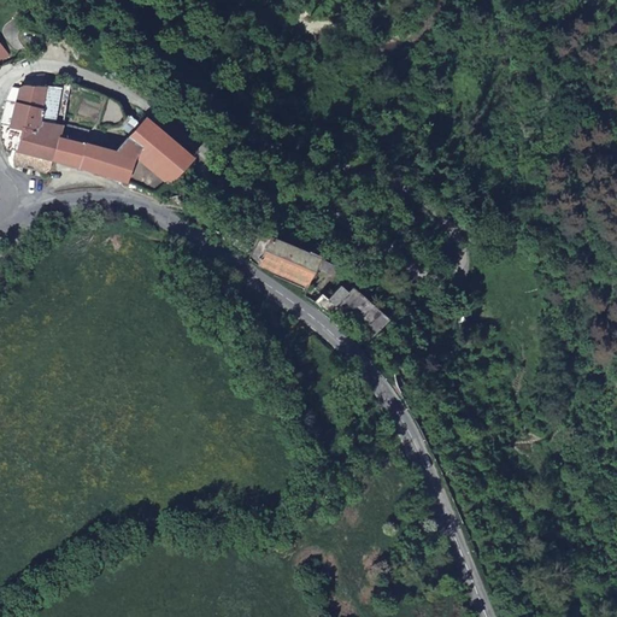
[(0,64),(11,58),(0,43),(0,64)]
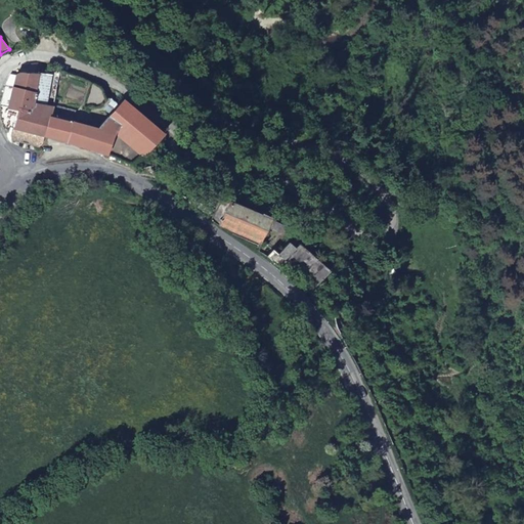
[(55,78),(56,68),(34,66),(30,67),(28,74),(46,77),(55,78)]
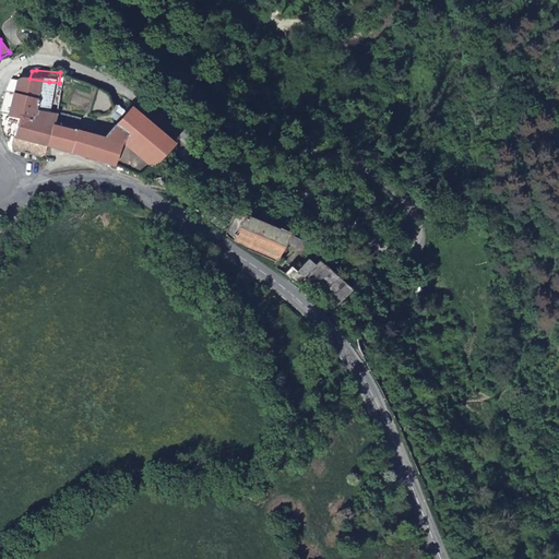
[(23,117),(42,121),(49,82),(30,79),(23,79),(18,82),(12,110),(12,118),(22,120),(23,117)]
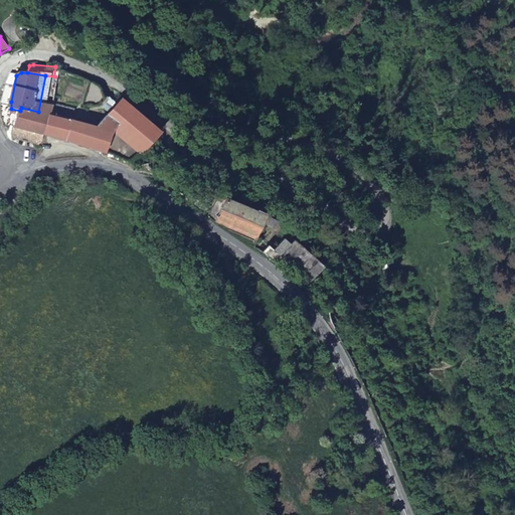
[(38,112),(45,114),(48,104),(48,105),(54,76),(45,75),(38,112)]
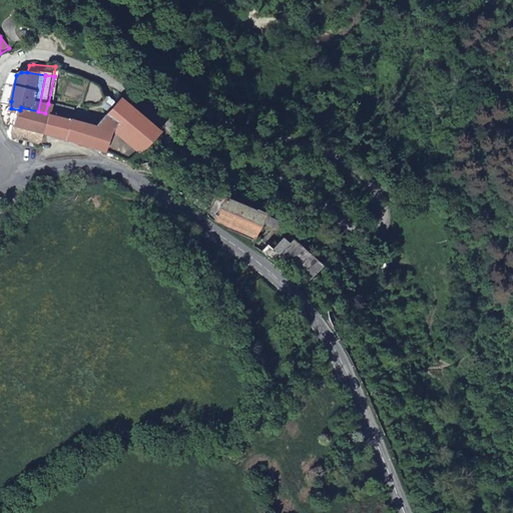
[(162,131),(122,99),(117,105),(112,109),(99,125),(52,115),(47,133),(108,152),(114,132),(115,127),(145,151),(162,131)]
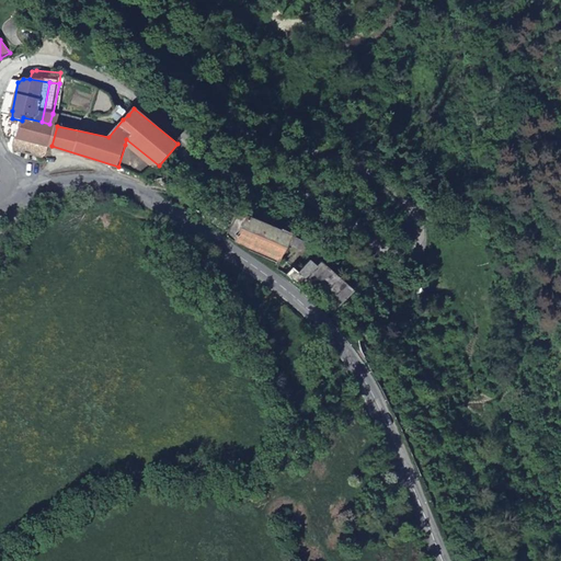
[(123,119),(128,115),(124,111),(119,116),(123,119)]
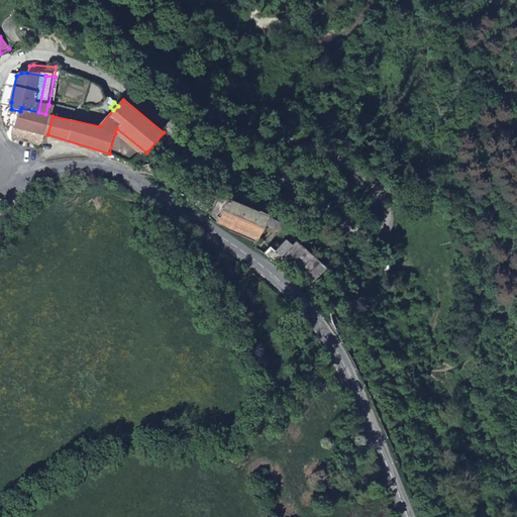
[(47,134),(53,116),(45,114),(38,112),(21,108),(20,111),(15,126),(47,134)]
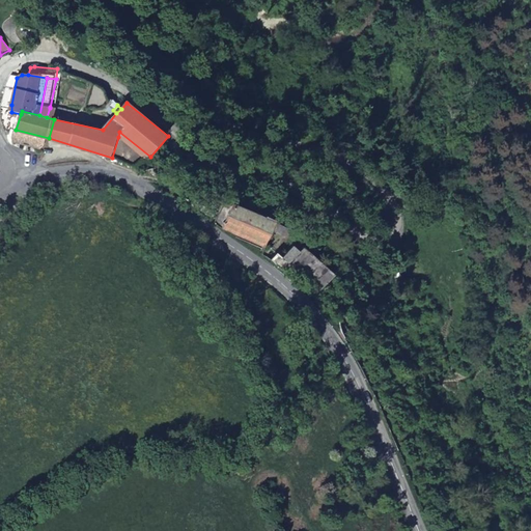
[(14,139),(45,146),(46,147),(49,138),(16,130),(14,139)]
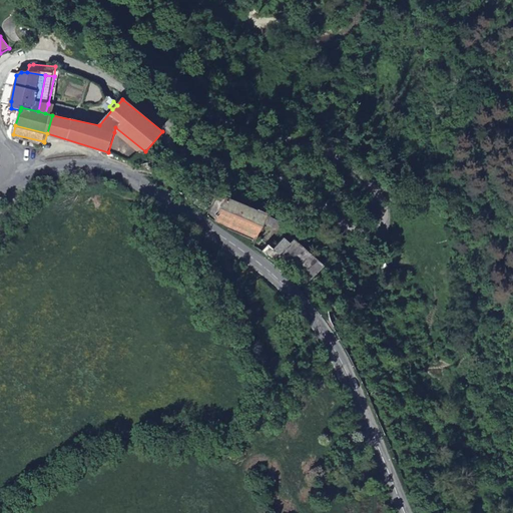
[(141,154),(145,151),(115,127),(114,132),(141,154)]
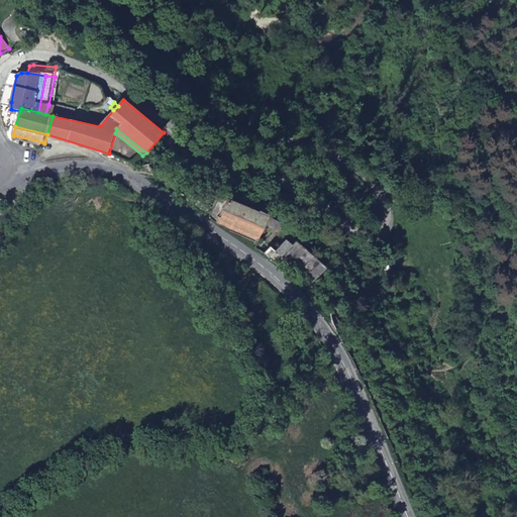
[(149,156),(144,168),(161,175),(165,162),(149,156)]
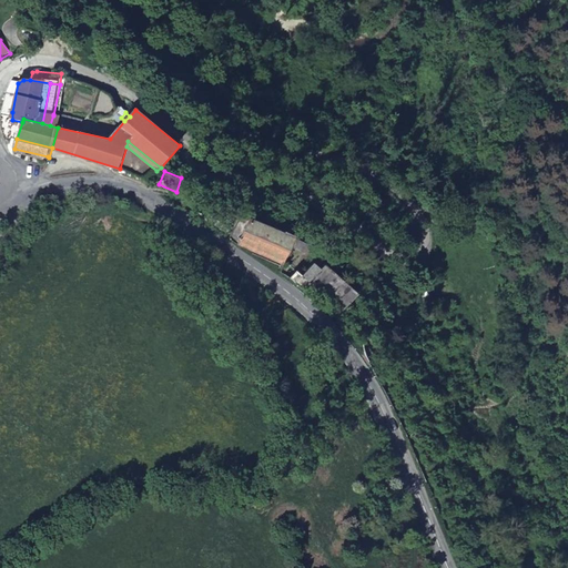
[(295,240),(249,220),(241,242),(284,262),(291,247),(295,240)]
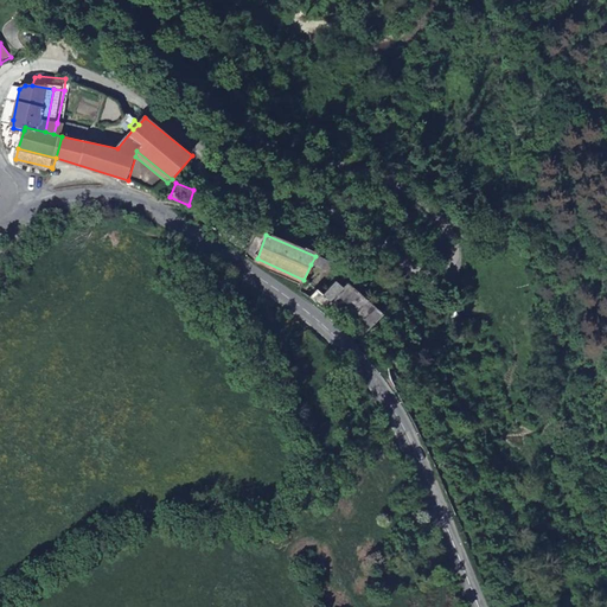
[(323,268),(327,261),(315,256),(311,264),(323,268)]
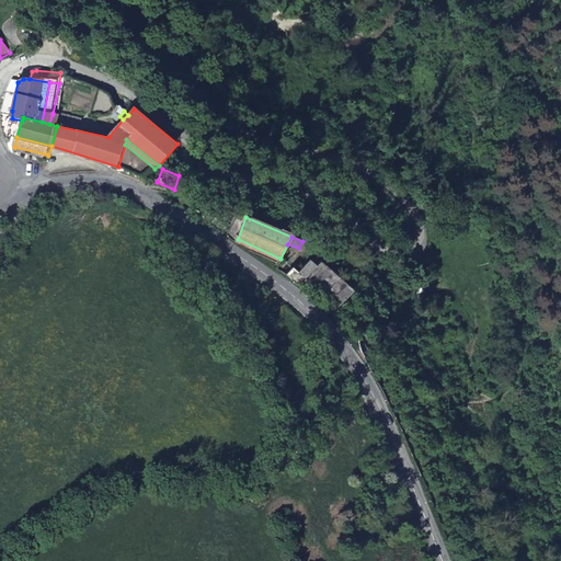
[(287,275),(301,286),(305,283),(339,310),(355,290),(321,261),(318,265),(311,260),(299,273),(294,268),(287,275)]
